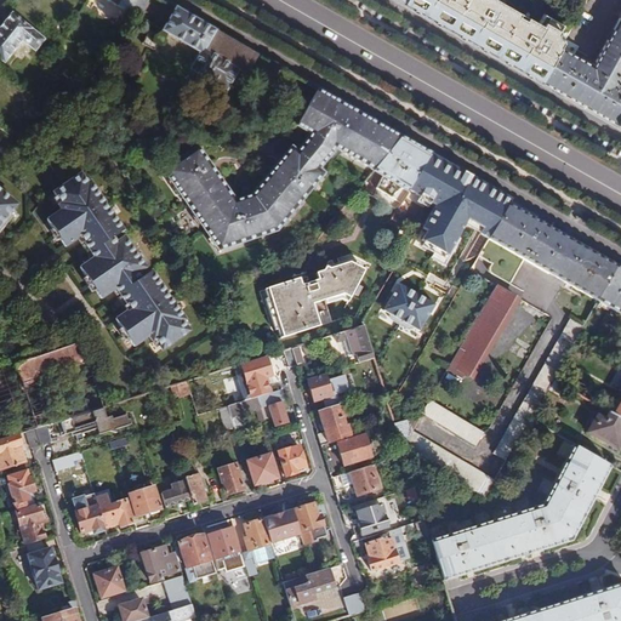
[(134,12),(134,10),(138,0),(109,0),(119,5),(134,12)]
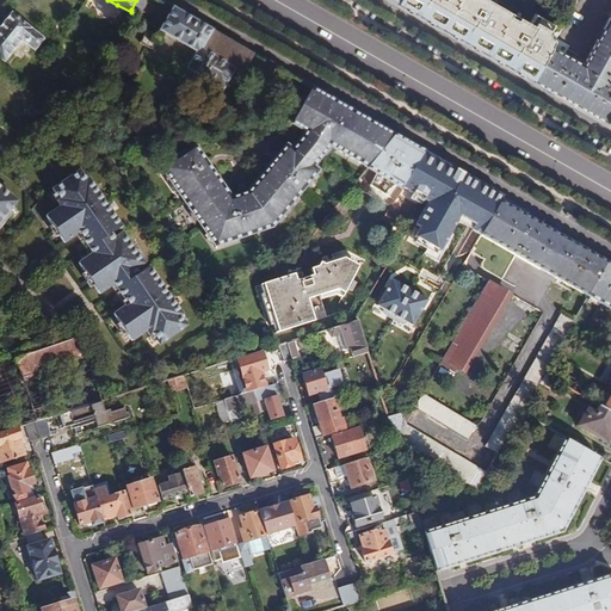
[(140,14),(147,0),(136,0),(131,10),(140,14)]
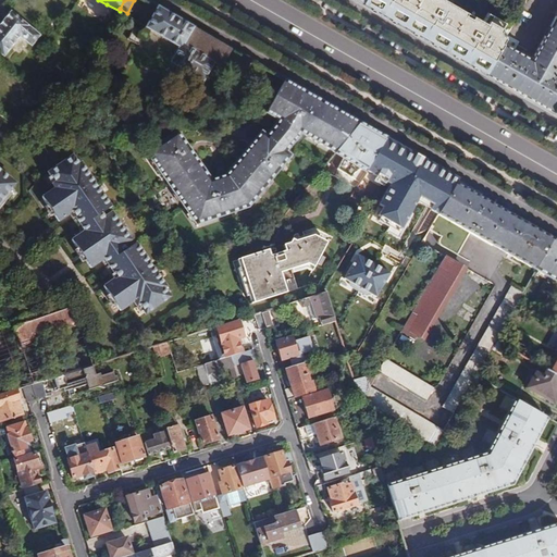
[(487,73),(507,38),(505,37),(504,33),(508,24),(491,14),(485,23),(479,19),(474,20),(467,15),(466,11),(447,0),(362,0),(362,1),(487,73)]
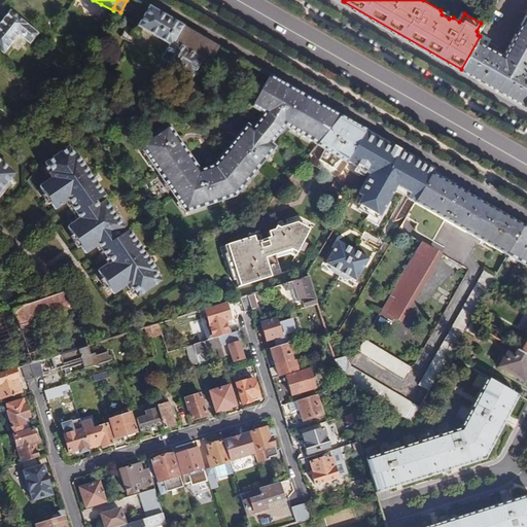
[(210,62),(219,45),(151,6),(140,26),(172,43),(163,58),(194,76),(204,59),(210,62)]
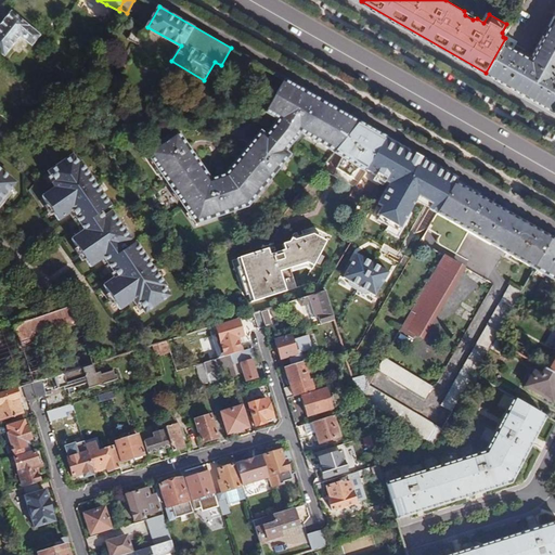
[(33,44),(41,34),(13,10),(0,25),(0,50),(5,54),(21,35),(33,44)]
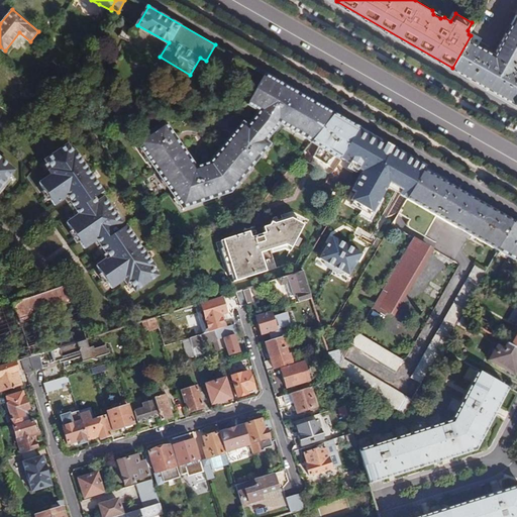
[(516,99),(516,15),(496,55),(488,49),(472,79),(515,104),(516,99)]
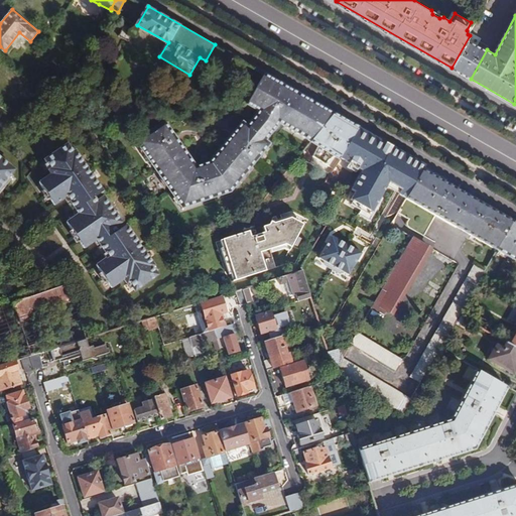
[(134,30),(137,25),(136,24),(134,26),(125,25),(120,35),(133,42),(138,33),(134,30)]
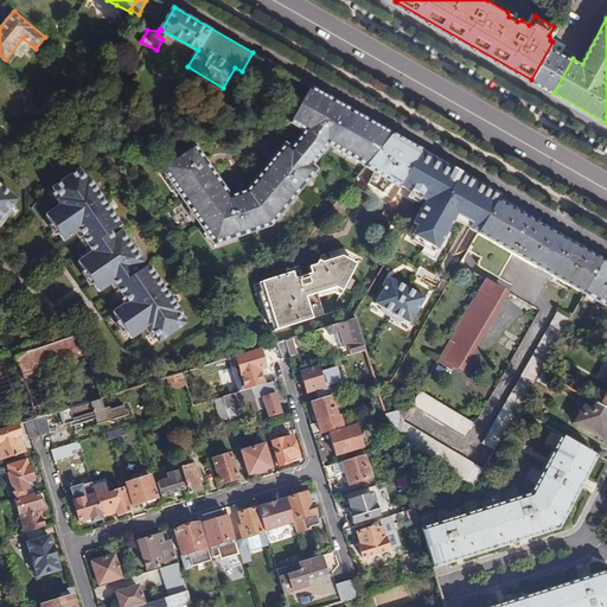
[(532,81),(554,93),(573,58),(551,46),(532,81)]
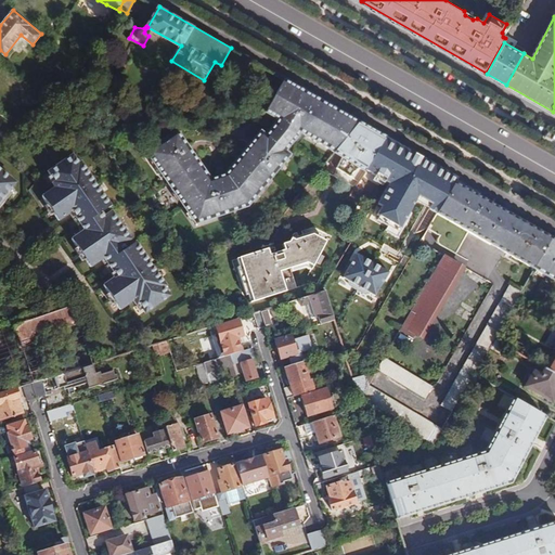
[(287,91),(293,82),(282,76),(276,86),(287,91)]
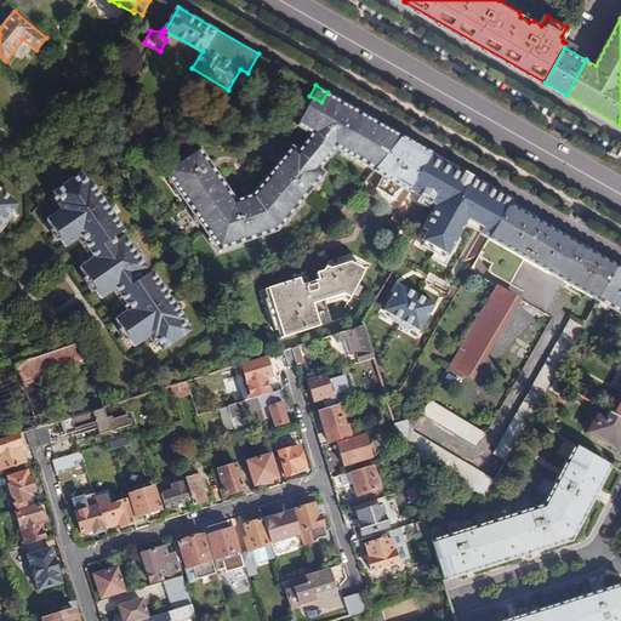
[(369,165),(375,171),(380,166),(388,154),(397,144),(389,140),(394,131),(328,92),(322,102),(309,96),(301,110),(312,118),(306,130),(313,134),(312,138),(300,152),(294,147),(254,194),(237,199),(200,147),(165,170),(220,249),(278,231),(325,174),(320,169),(332,154),(336,147),(369,165)]
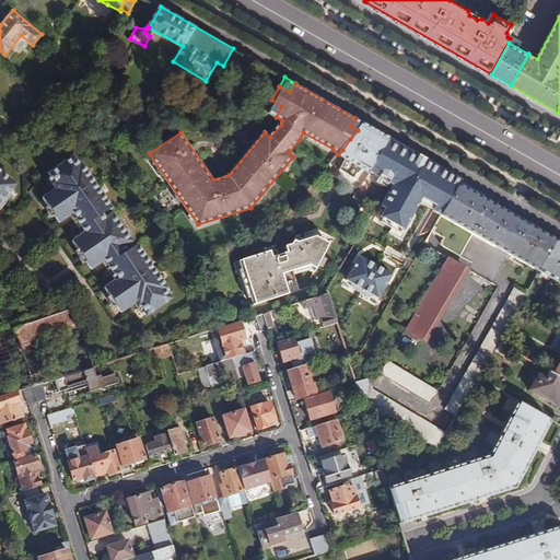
[(265,111),(276,117),(281,106),(271,100),(265,111)]
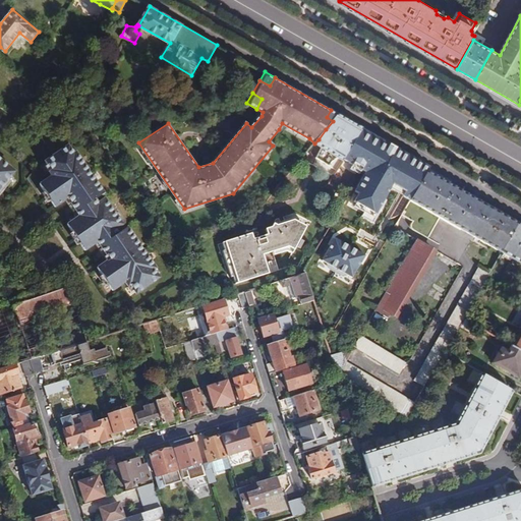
[(339,114),(331,110),(327,117),(333,121),(339,114)]
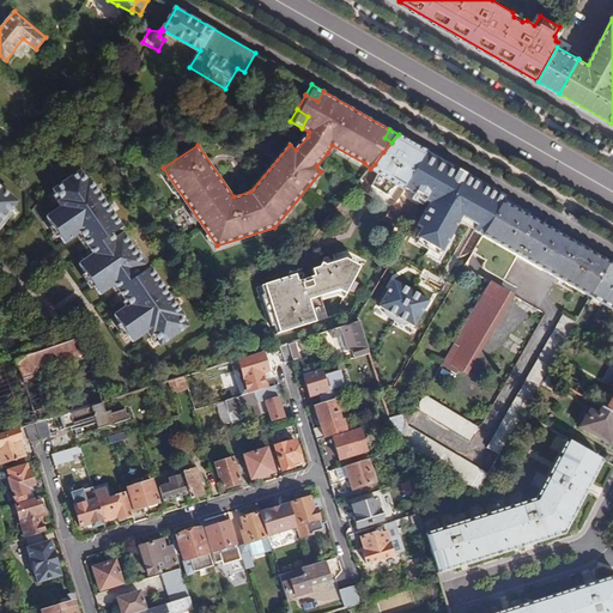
[(419,167),(429,151),(399,134),(392,143),(383,152),(393,157),(399,149),(412,157),(396,182),(399,184),(405,188),(412,178),(419,167)]
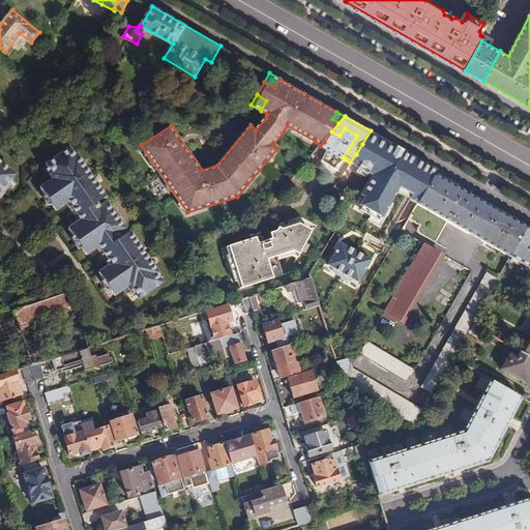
[(340,136),(331,131),(324,142),(331,146),(327,150),(321,160),(335,169),(339,164),(345,159),(343,157),(356,136),(345,128),(340,136)]
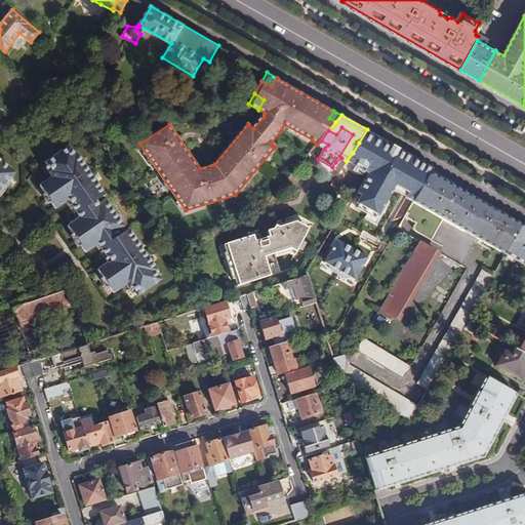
[(359,143),(379,155),(387,142),(367,129),(359,143)]
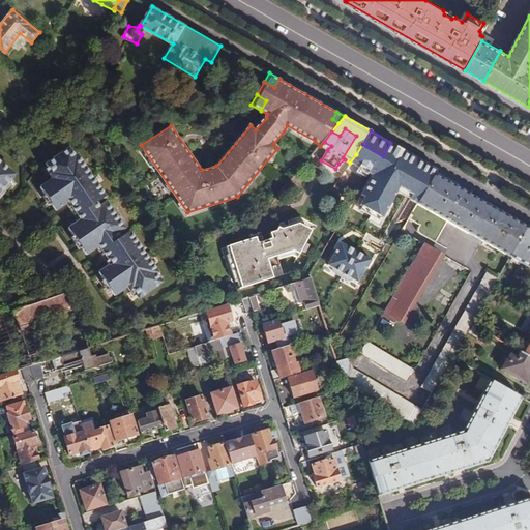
[(331,146),(324,142),(320,146),(327,150),(331,146)]
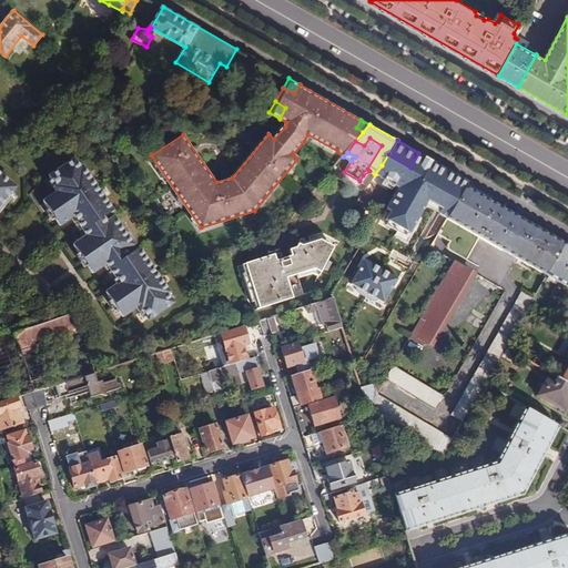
[(411,168),(388,154),(382,165),(404,178),(411,168)]
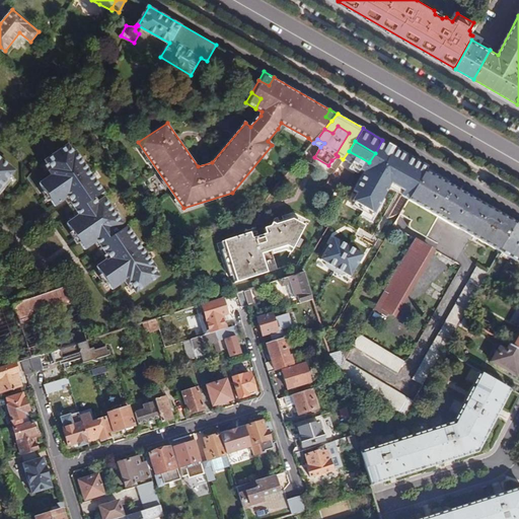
[(52,173),(41,181),(55,204),(67,196),(79,213),(67,222),(84,245),(96,237),(109,255),(97,264),(113,286),(125,278),(129,283),(131,282),(136,290),(158,275),(152,266),(154,265),(126,224),(117,231),(114,226),(120,221),(103,197),(96,202),(93,198),(102,192),(74,150),(72,152),(67,144),(45,159),(50,167),(49,168),(52,173)]
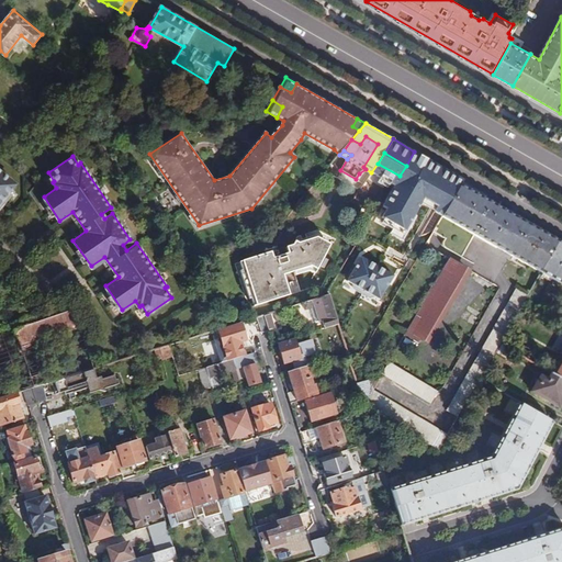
[(412,197),(418,200),(438,165),(430,160),(420,176),(414,172),(402,191),(401,190),(392,205),(403,212),(412,197)]
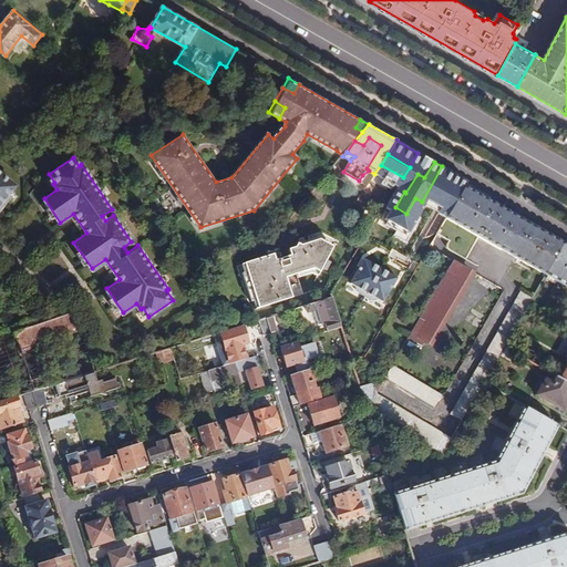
[(443,189),(453,173),(442,166),(422,202),(439,212),(451,193),(443,189)]
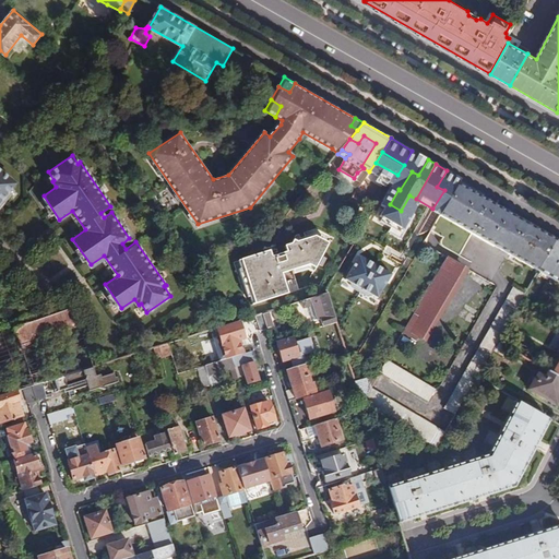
[(0,173),(0,200),(14,183),(0,173)]
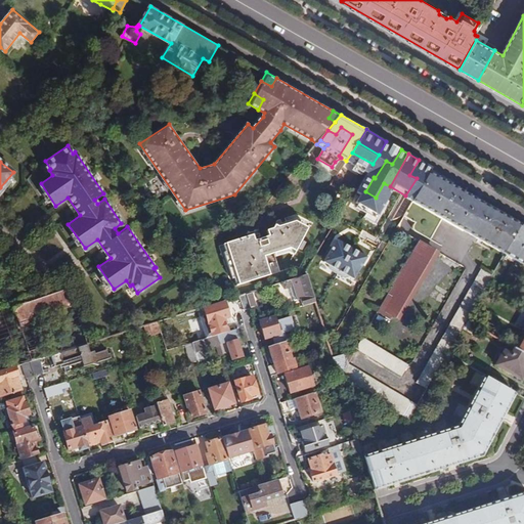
[(455,186),(430,172),(412,201),(464,230),(481,202),(462,189),(460,192),(454,189),(455,186)]
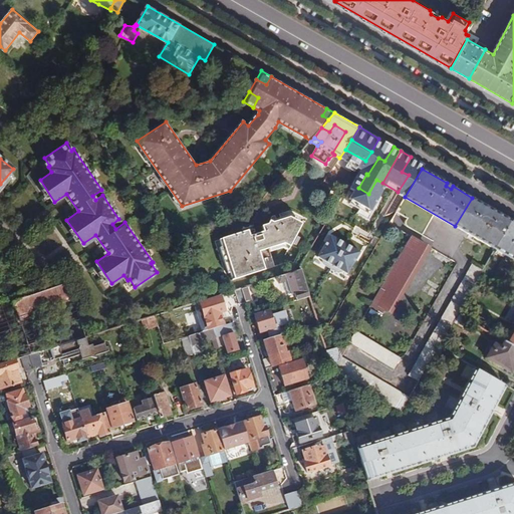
[(472,198),(455,226),(467,233),(483,204),(472,198)]
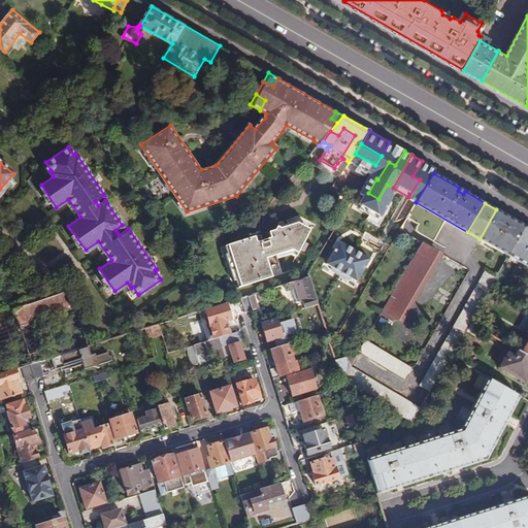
[(508,256),(525,226),(521,224),(519,226),(515,224),(516,221),(496,209),(480,239),(508,256)]
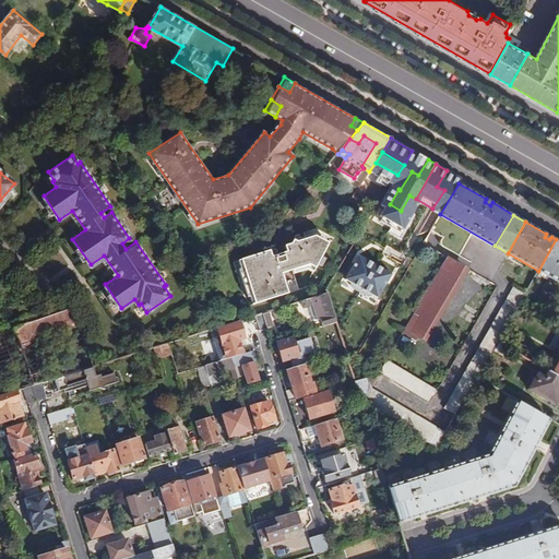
[(320,234),(298,240),(300,242),(320,236),(324,238),(325,236),(320,234)]
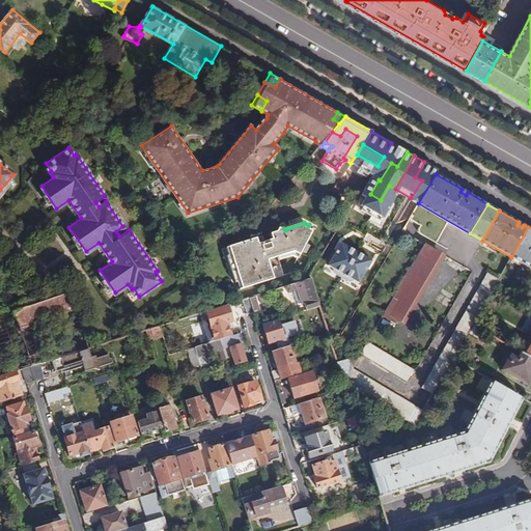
[(233,247),(246,289),(278,279),(272,260),(282,257),(297,252),(304,255),(316,230),(308,226),(304,224),(285,230),(283,228),(282,227),(280,232),(274,234),(276,240),(261,245),(258,239),(233,247)]
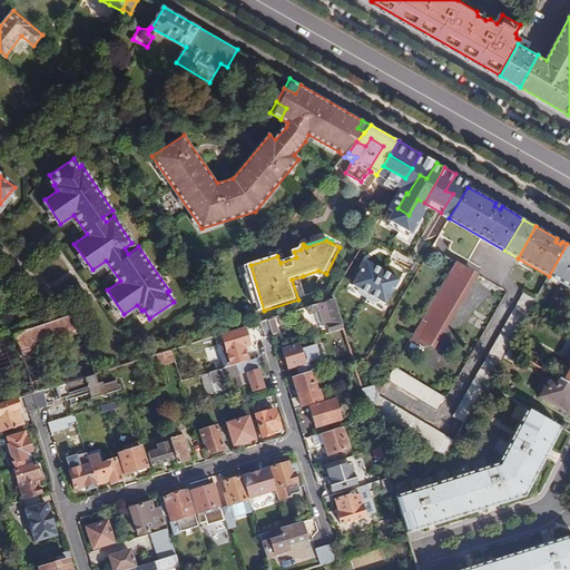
[(569,245),(567,244),(549,276),(542,287),(564,300),(567,296),(569,297),(569,245)]
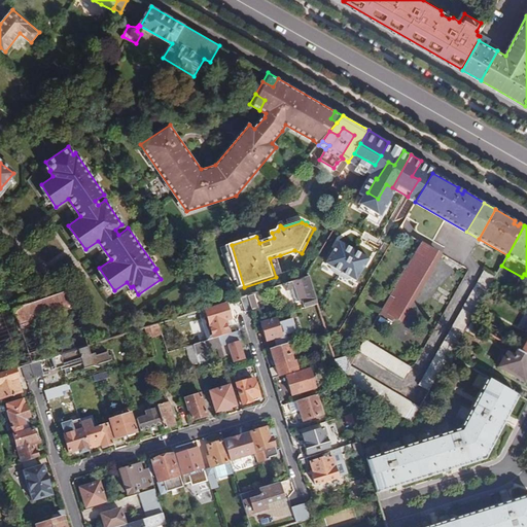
[(427,235),(384,308),(400,317),(444,244),(427,235)]
